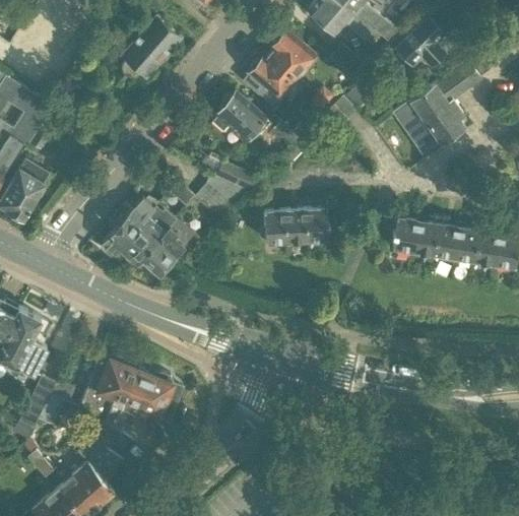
[(136,0),(151,14),(164,0),(136,0)]
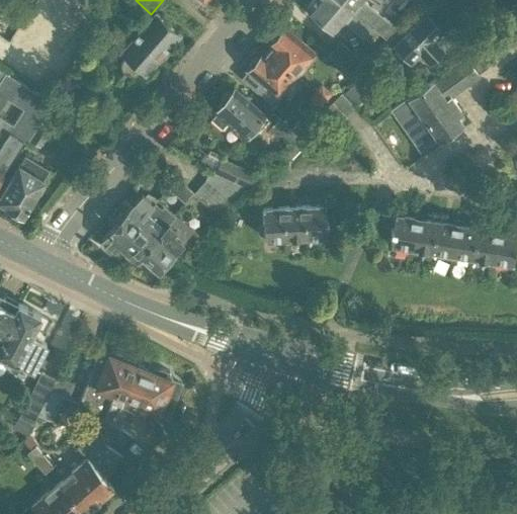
[(389,44),(336,0),(314,0),(306,10),(335,35),(344,25),(370,47),(375,40),(379,44),(382,40),(388,45),(389,44)]
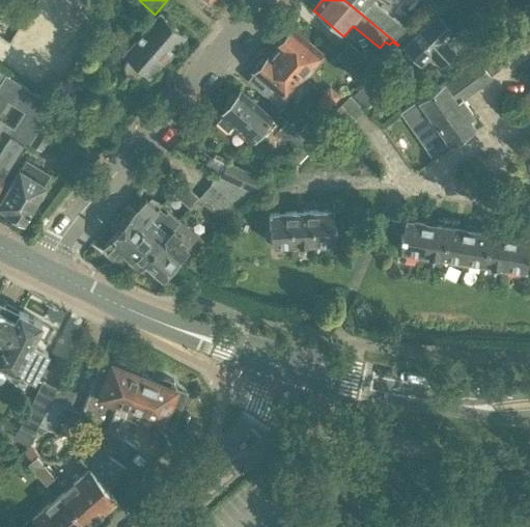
[(344,0),(398,45),(408,34),(371,4),(374,0),(344,0)]
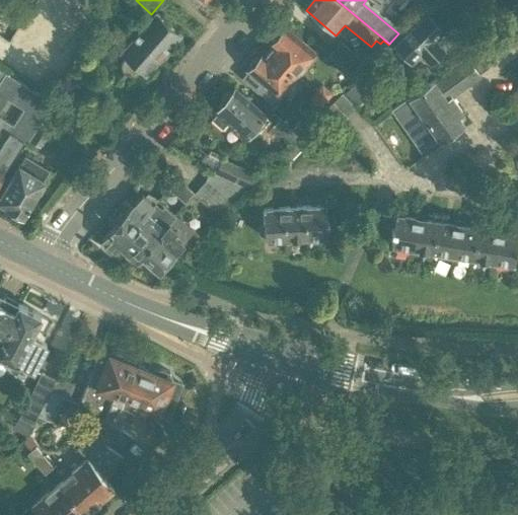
[(25,8),(9,5),(7,15),(23,18),(25,8)]
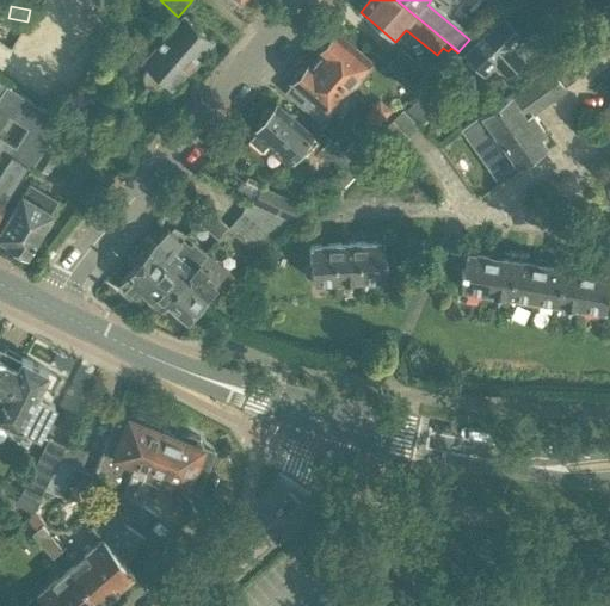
[(540,23),(552,33),(562,22),(552,11),(540,23)]
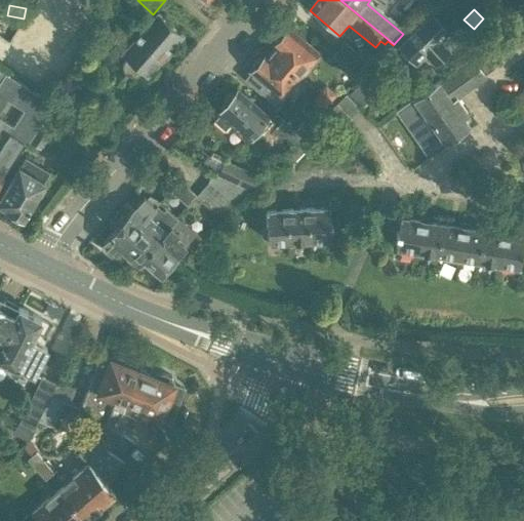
[(146,76),(180,35),(158,14),(122,55),(127,61),(123,65),(122,73),(124,75),(123,77),(124,78),(126,76),(129,79),(136,76),(140,71),(146,76)]
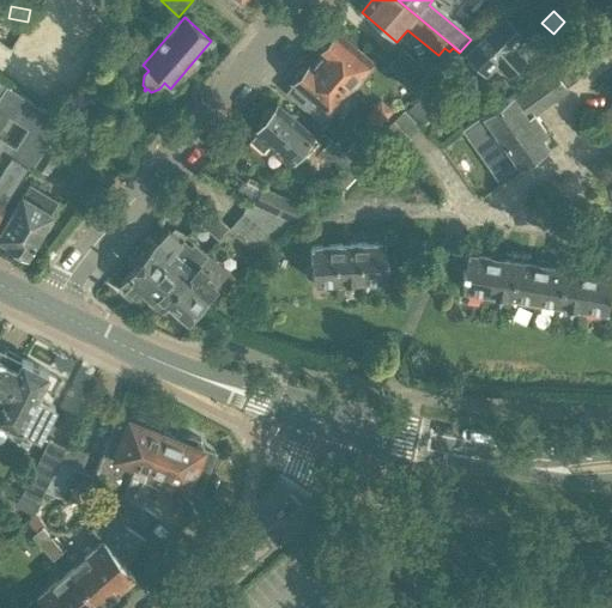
[(507,79),(526,61),(513,48),(521,40),(503,20),(467,55),(485,74),(494,66),(507,79)]
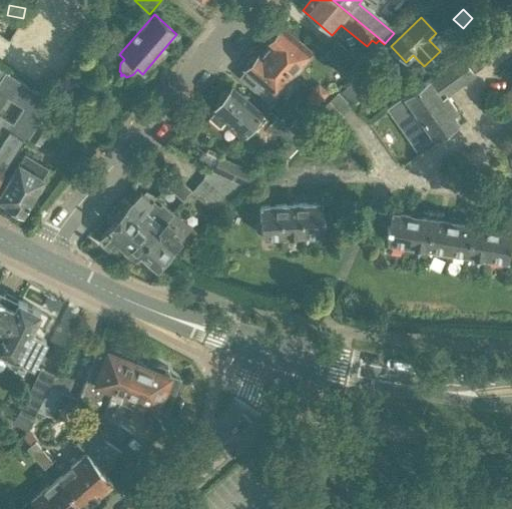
[(479,63),(479,62),(491,54),(475,31),(467,37),(476,48),(471,52),(479,63)]
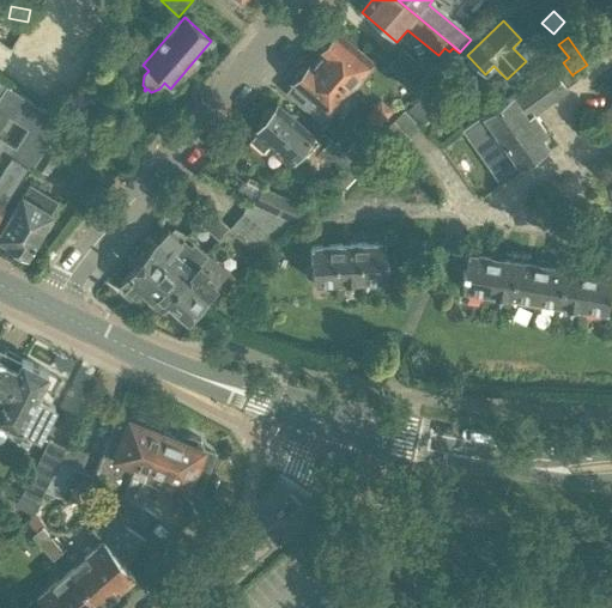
[(349,90),(352,86),(369,66),(337,38),(322,55),(325,58),(319,65),(349,90)]
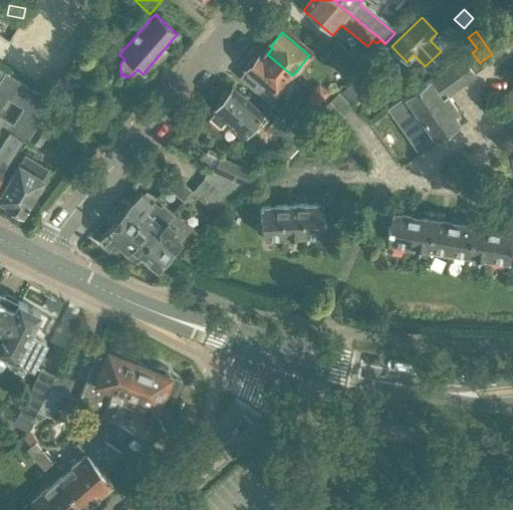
[(349,79),(360,65),(336,44),(324,58),(349,79)]
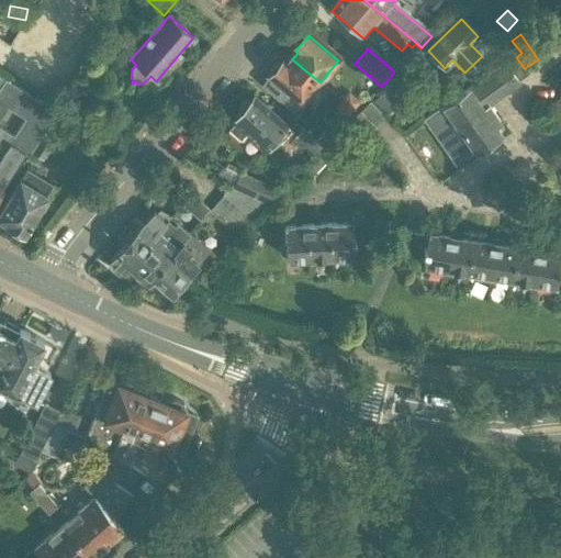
[(525,69),(516,57),(424,122),(456,167),(501,135),(495,127),(501,124),(489,108),(519,85),(518,84),(529,75),(525,68),(525,69)]
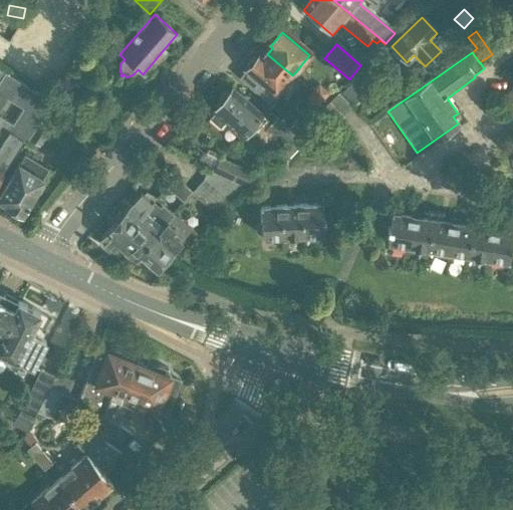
[(292,75),(267,54),(262,60),(260,58),(248,72),(242,80),(255,91),(261,83),(275,95),(292,75)]
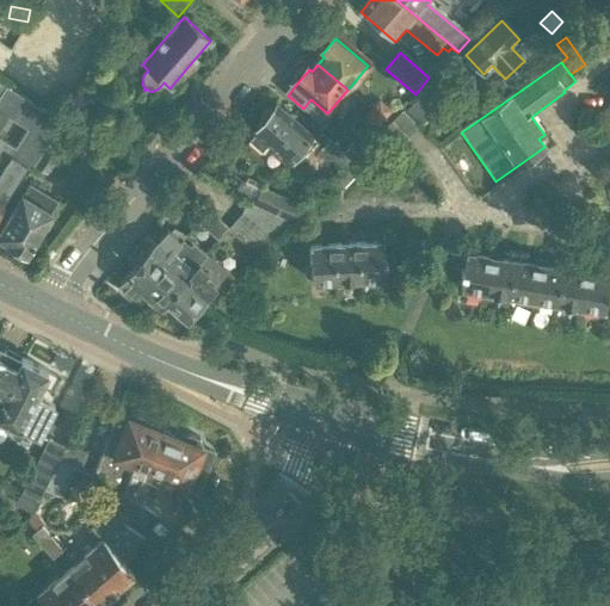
[(0,208),(25,169),(30,172),(34,167),(45,150),(63,125),(5,90),(0,97),(0,208)]
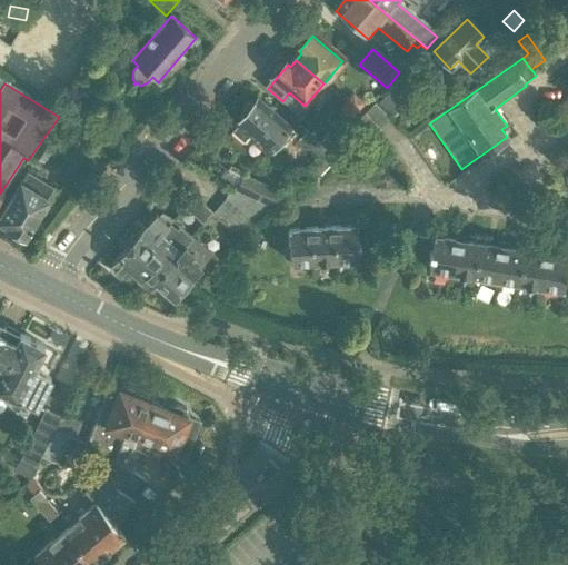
[(358,114),(364,106),(352,96),(346,103),(358,114)]
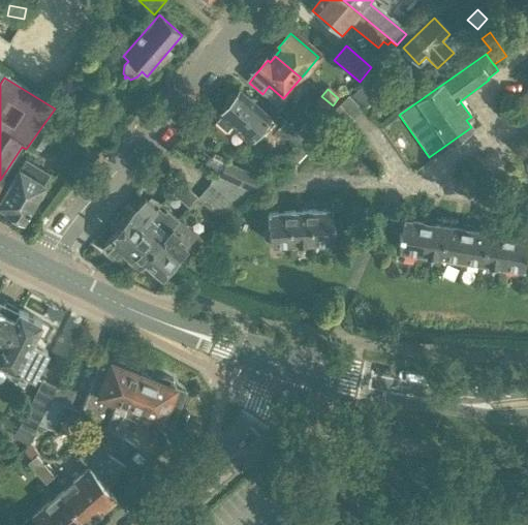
[(360,90),(348,100),(361,113),(372,102),(360,90)]
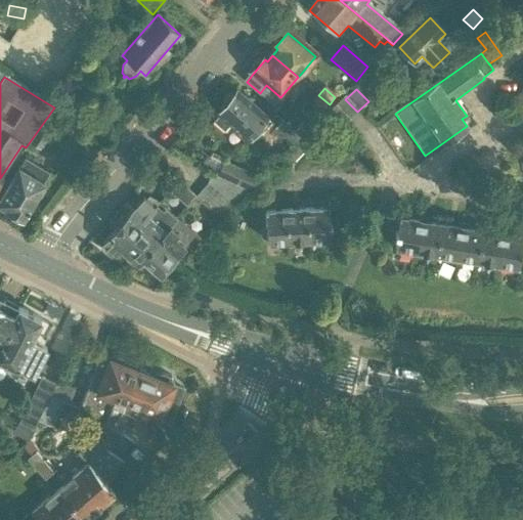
[(261,134),(271,123),(236,92),(216,115),(218,117),(213,123),(224,133),(229,127),(247,142),(257,131),(261,134)]
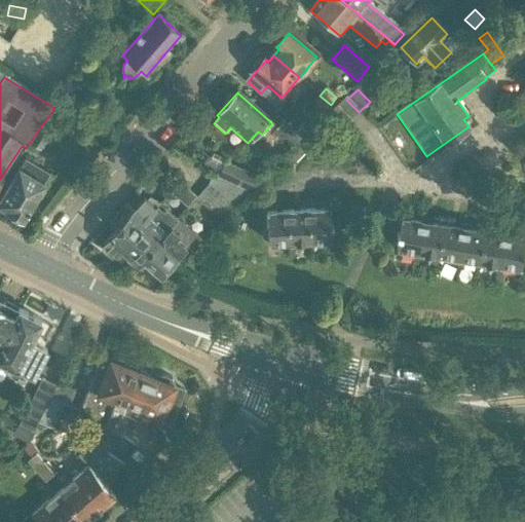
[(324,112),(331,105),(320,96),(313,103),(324,112)]
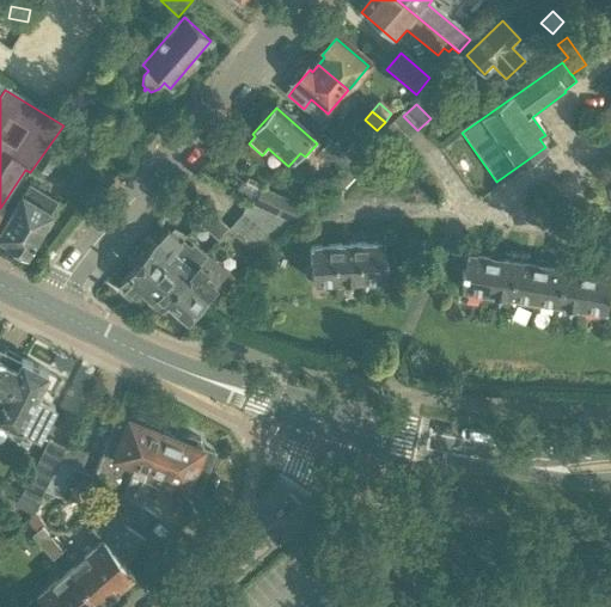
[(605,128),(610,123),(610,115),(608,111),(598,120),(605,128)]
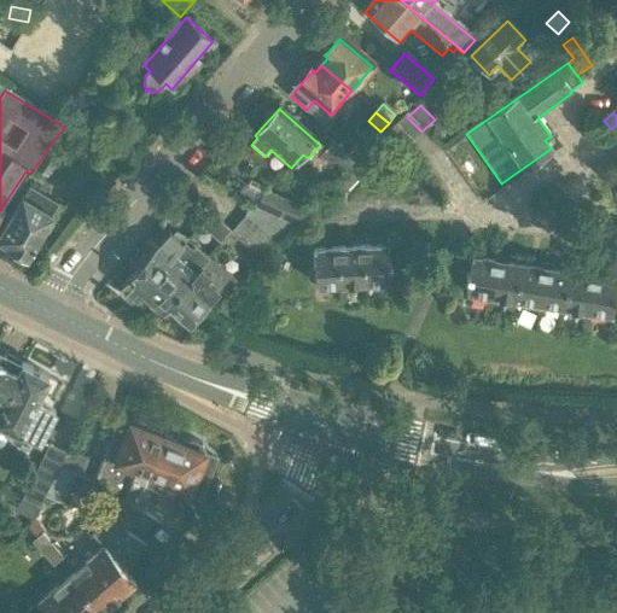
[(333,147),(331,145),(322,155),(345,174),(356,163),(355,162),(348,156),(336,145),(333,147)]
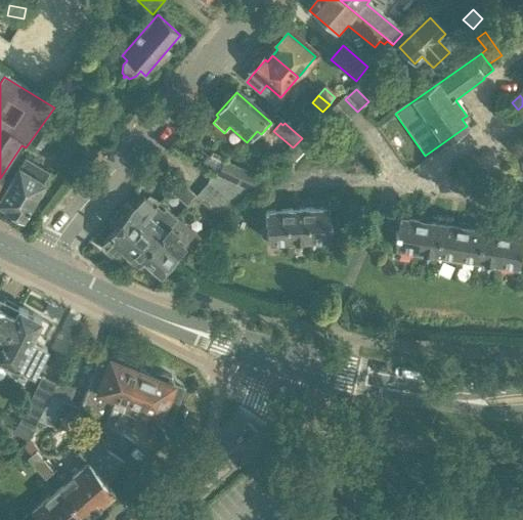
[(301,125),(295,132),(301,137),(307,130),(301,125)]
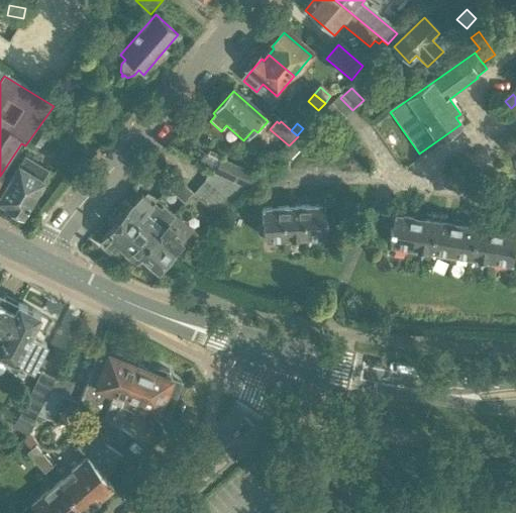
[(38,127),(28,141),(38,149),(48,135),(38,127)]
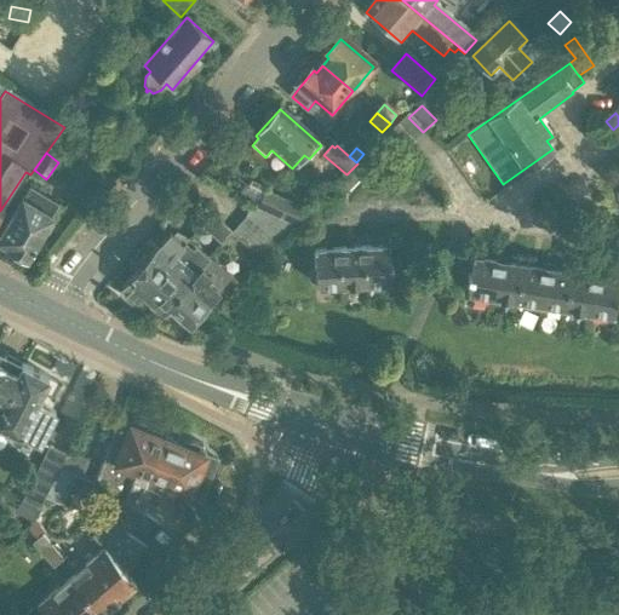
[(349,193),(376,165),(367,156),(340,184),(349,193)]
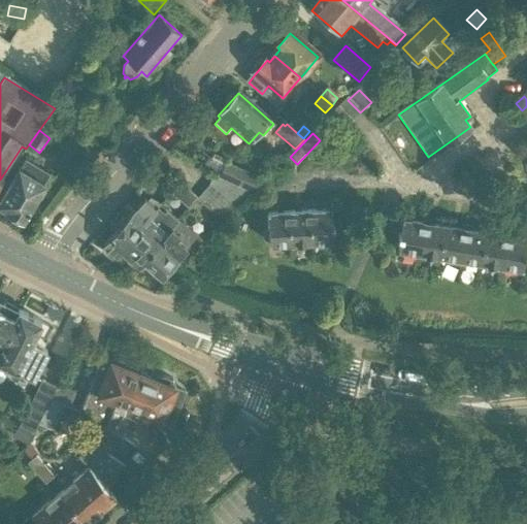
[(48,176),(25,162),(19,171),(0,201),(0,208),(23,222),(34,202),(40,200),(44,193),(43,187),(48,176)]
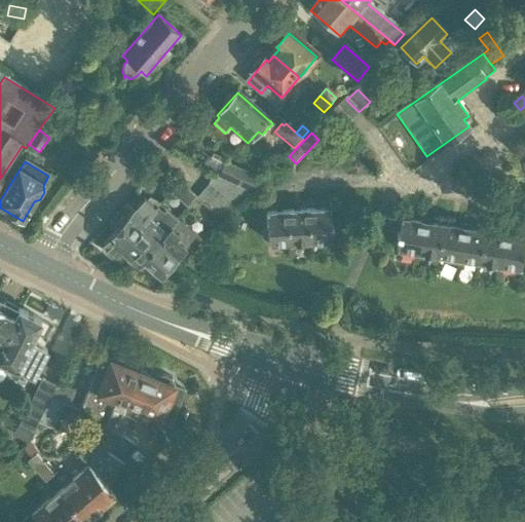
[(250,192),(256,179),(225,164),(219,179),(250,192)]
